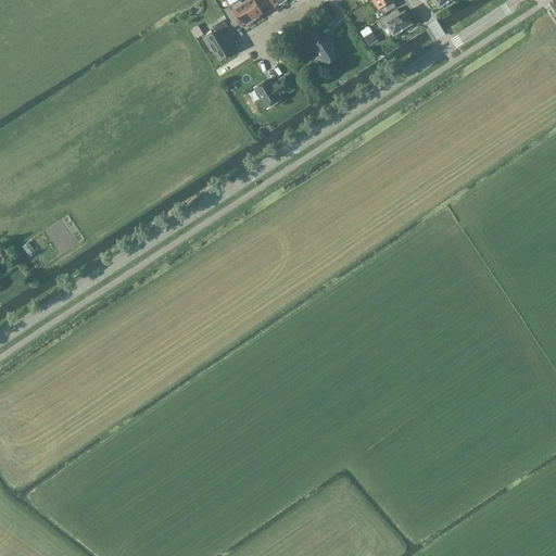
[(253,22),(243,4),(240,0),(239,0),(229,7),(224,10),(235,28),(240,25),(242,27),(247,25),(248,25),(253,22)]
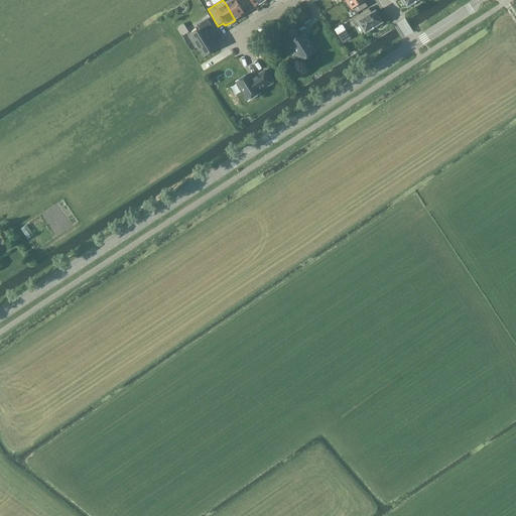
[(243,11),(248,7),(243,0),(232,0),(226,4),(235,20),(241,16),(241,15),(244,13),(243,11)]
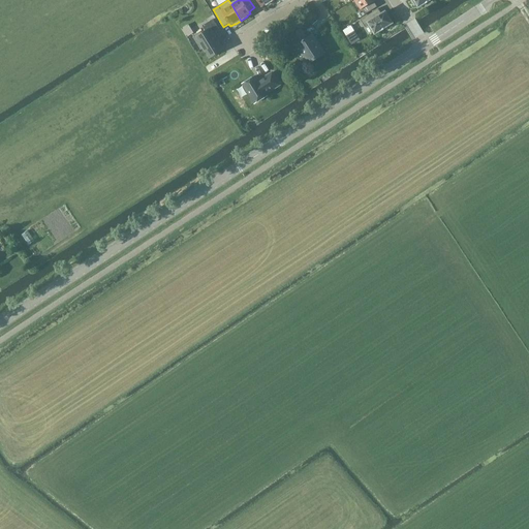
[(354,0),(361,9),(363,8),(366,13),(377,7),(374,1),(375,0),(354,0)]
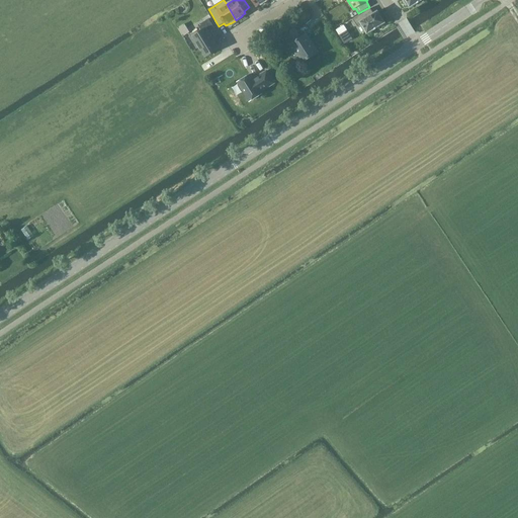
[(373,13),(370,8),(353,19),(356,25),(360,22),(367,32),(373,29),(373,30),(378,27),(377,26),(383,22),(377,11),(373,13)]
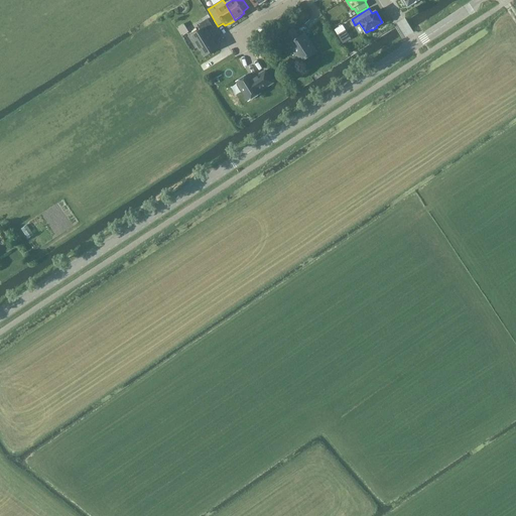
[(198,26),(201,31),(191,37),(204,57),(218,48),(210,35),(216,32),(208,19),(198,26)]
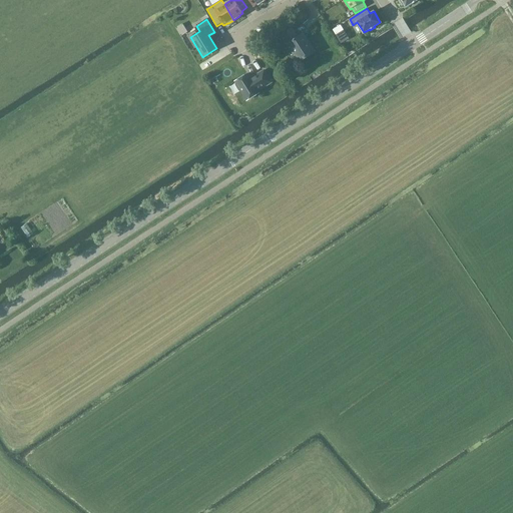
[(340,23),(332,27),(336,36),(345,31),(340,23)]
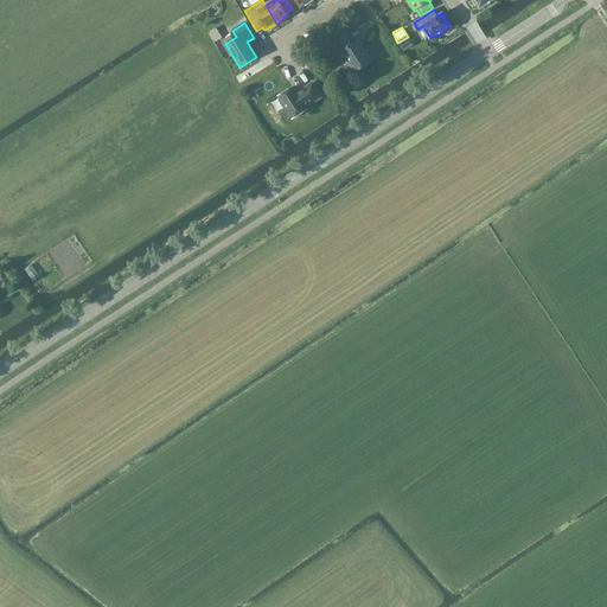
[(338,56),(342,53),(355,74),(374,62),(358,38),(352,43),(349,36),(346,31),(330,42),(338,56)]
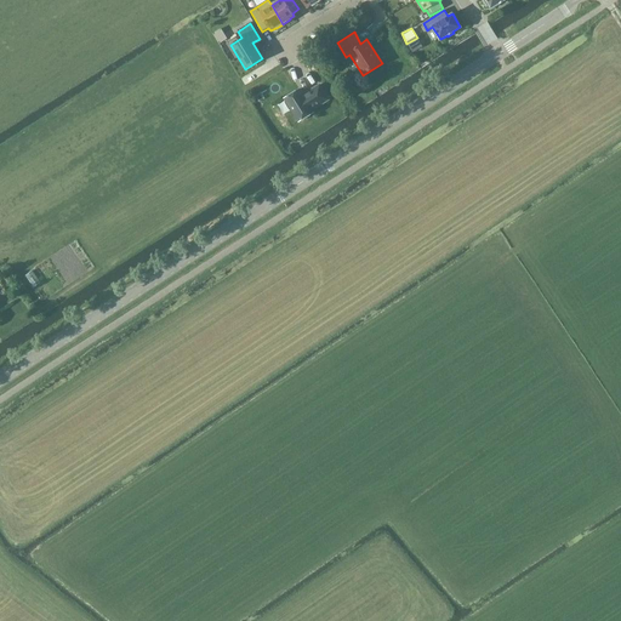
[(298,90),(285,98),(296,117),(298,121),(306,117),(313,113),(312,110),(329,100),(319,85),(303,96),(298,90)]
